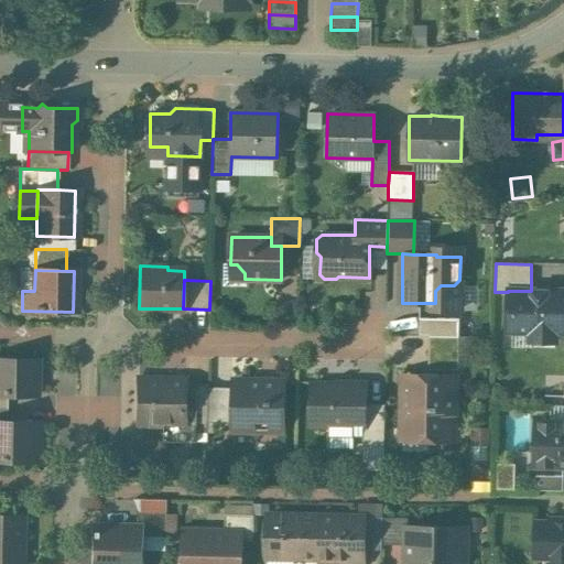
[(531,291),(508,291),(508,292),(508,314),(512,314),(511,332),(531,332),(531,342),(555,343),(555,315),(563,315),(563,291),(531,291)]
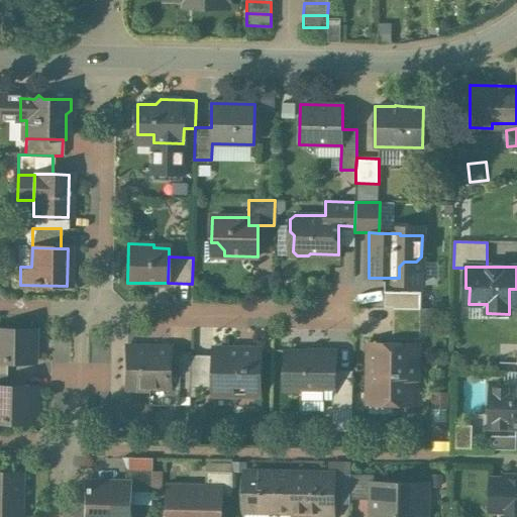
[(421,308),(392,308),(392,339),(420,340),(421,308)]
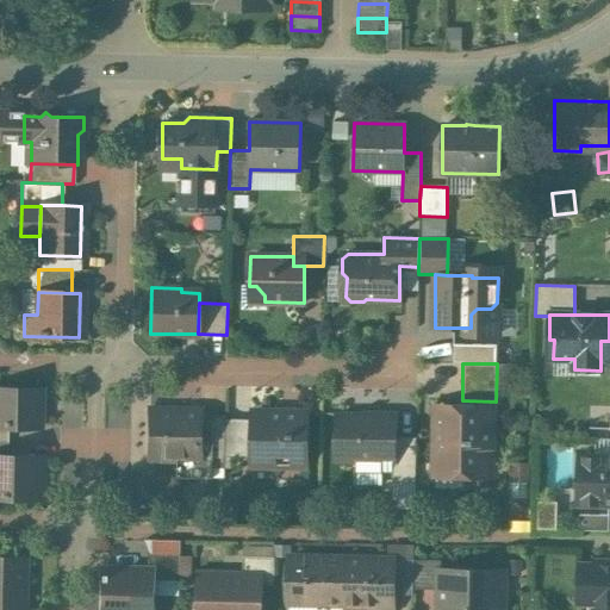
[(39,390),(0,388),(0,427),(7,428),(39,428),(39,390)]
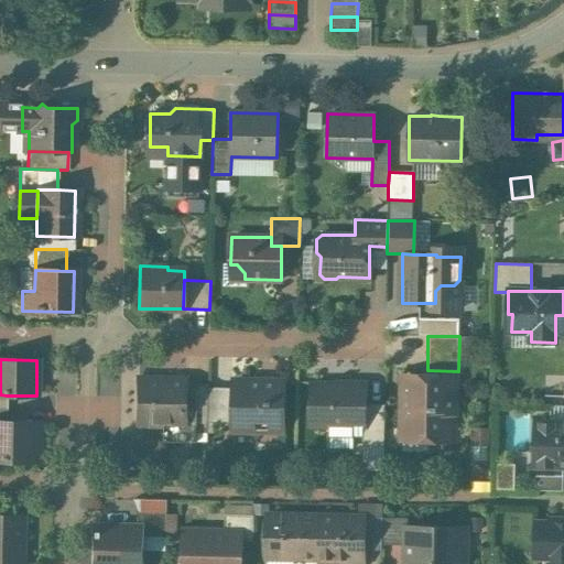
[(454,377),(408,376),(402,380),(402,427),(407,433),(420,433),(427,440),(445,440),(451,435),(451,412),(453,412),(454,377)]
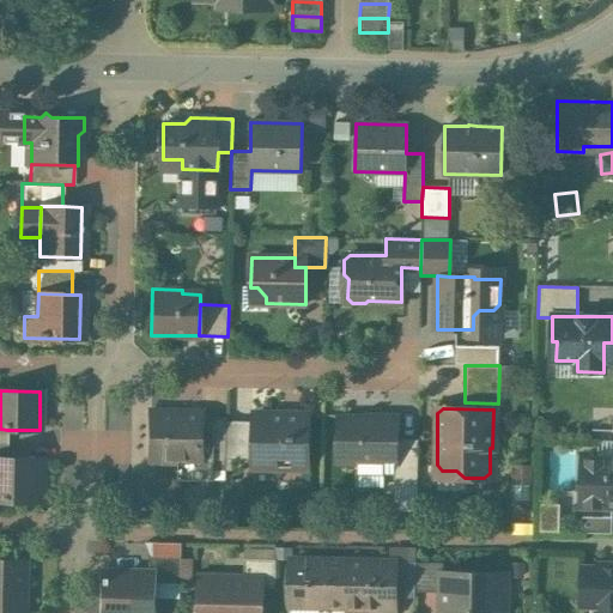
[(201,413),(150,412),(149,462),(199,462),(200,462),(201,418),(201,413)]
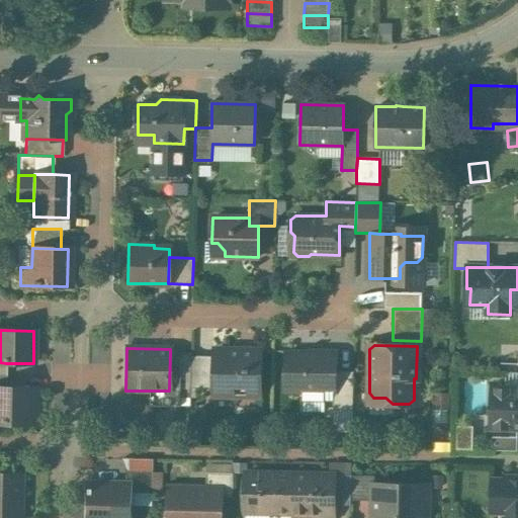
[(260,350),(213,349),(213,356),(212,389),(218,389),(218,390),(238,390),(243,397),(259,397),(260,350)]
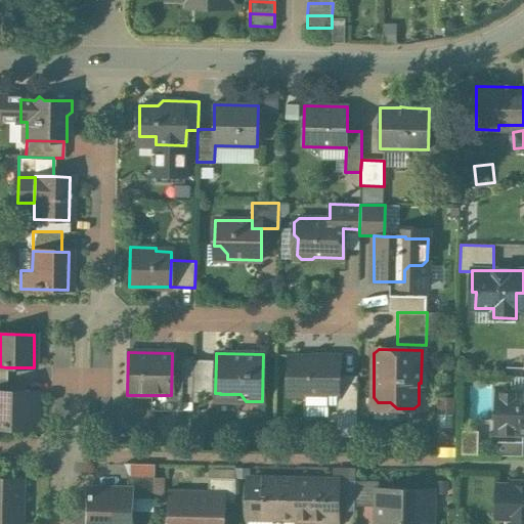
[(312,357),(288,357),(287,395),(305,396),(306,395),(310,391),(329,392),(337,392),(337,396),(339,396),(340,376),(340,356),(312,355),(312,357)]
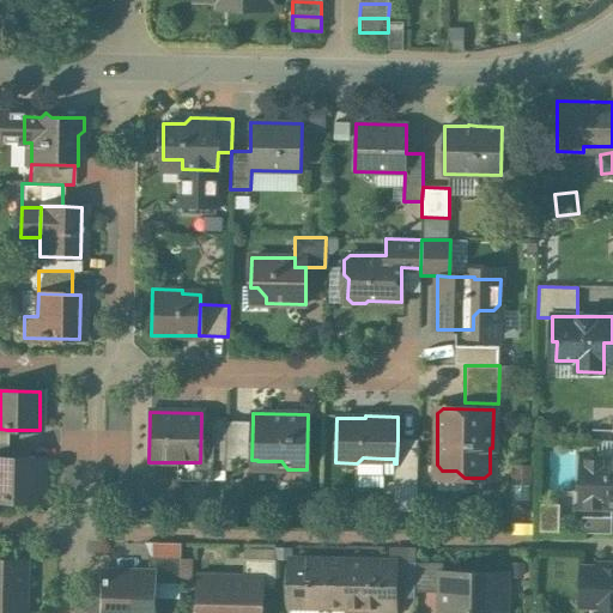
[(226,418),(201,418),(200,462),(199,462),(199,471),(225,471),(225,459),(226,422),(226,418)]
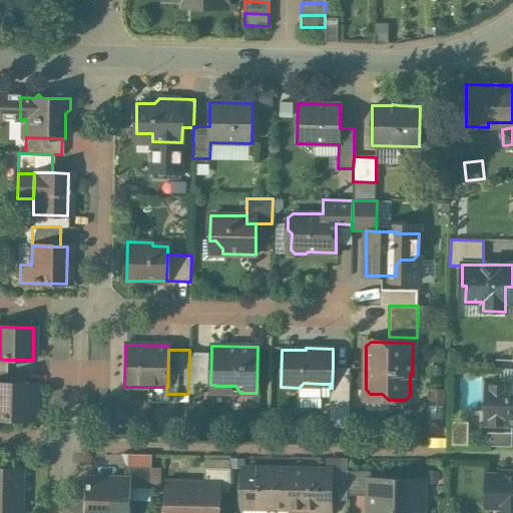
[(211,353),(189,353),(188,384),(210,385),(211,353)]
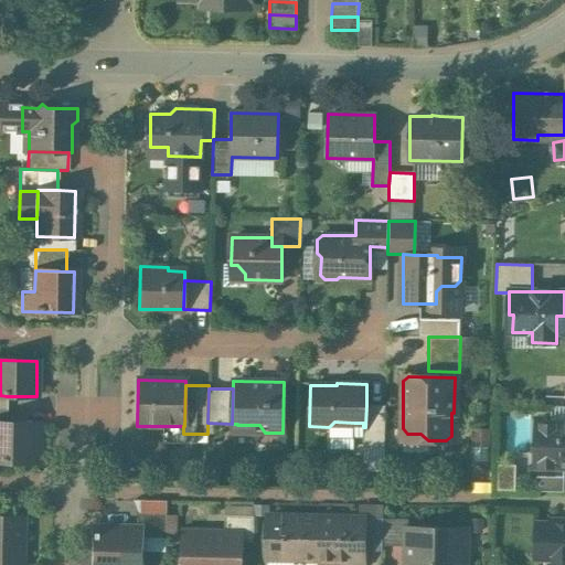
[(385,405),(366,405),(365,427),(363,427),(363,448),(384,448),(385,405)]
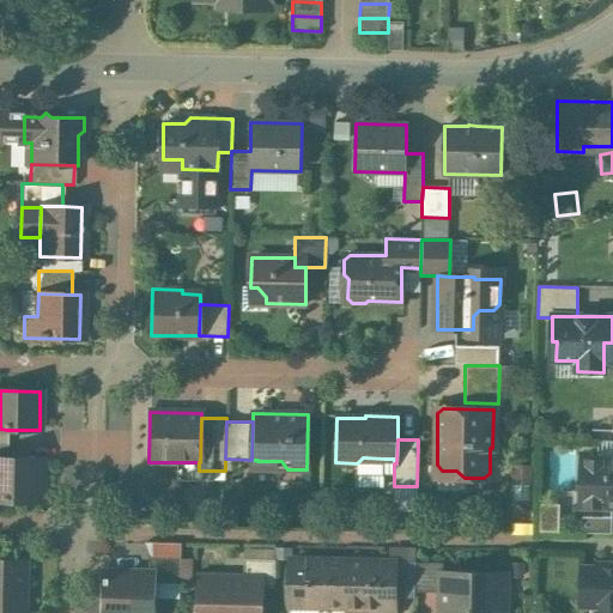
[(582,455),(564,455),(563,484),(582,484),(582,455)]
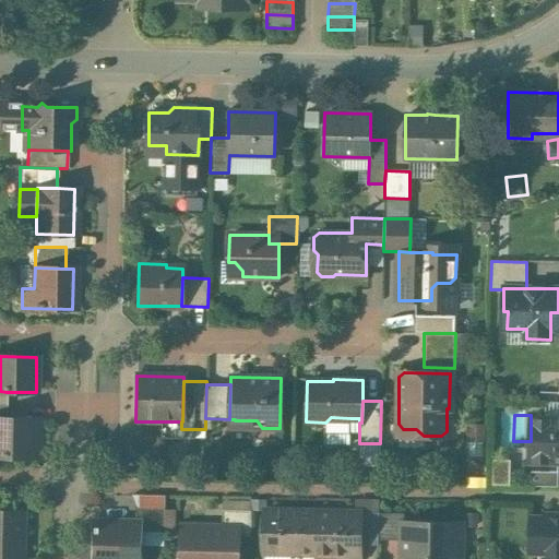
[(558,419),(537,419),(537,415),(532,415),(531,415),(531,441),(530,462),(558,462),(558,419)]
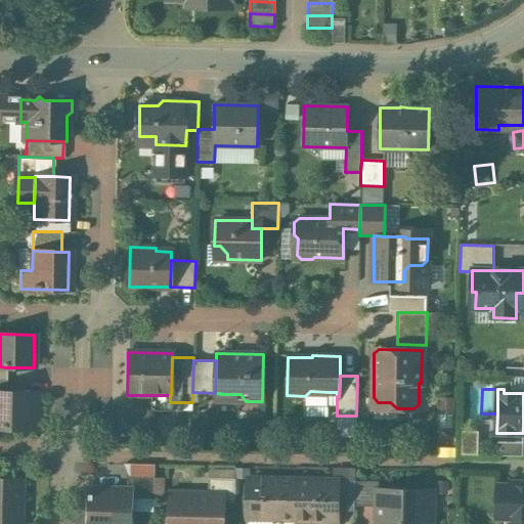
[(329,392),(310,391),(306,395),(305,396),(305,405),(328,406),(329,392)]
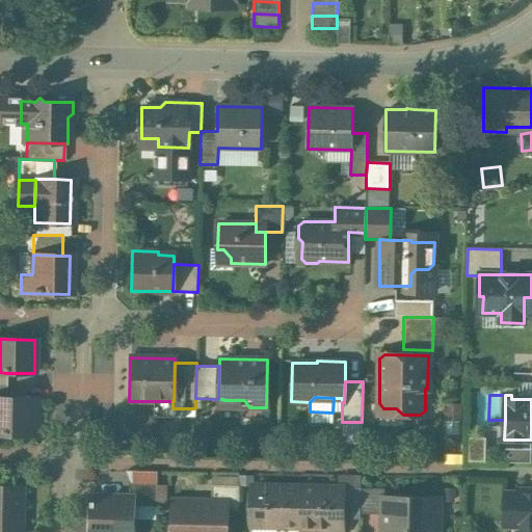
[(5,399),(0,398),(0,433),(33,434),(34,399),(5,399)]
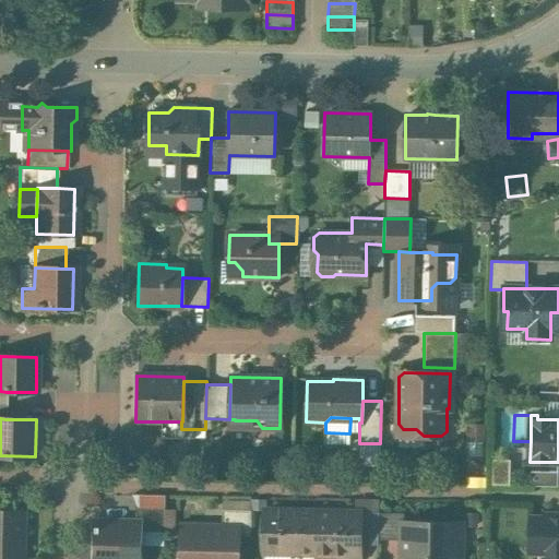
[(497,482),(512,482),(513,465),(498,464),(497,482)]
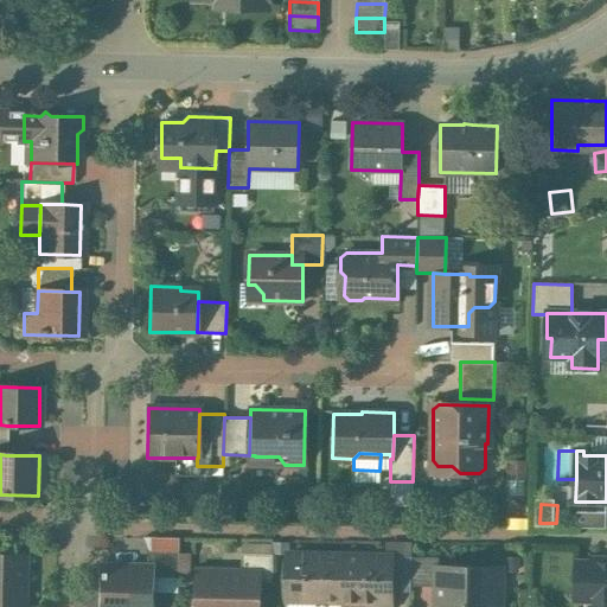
[(179,551),(147,551),(147,566),(153,566),(153,577),(178,579),(179,551)]
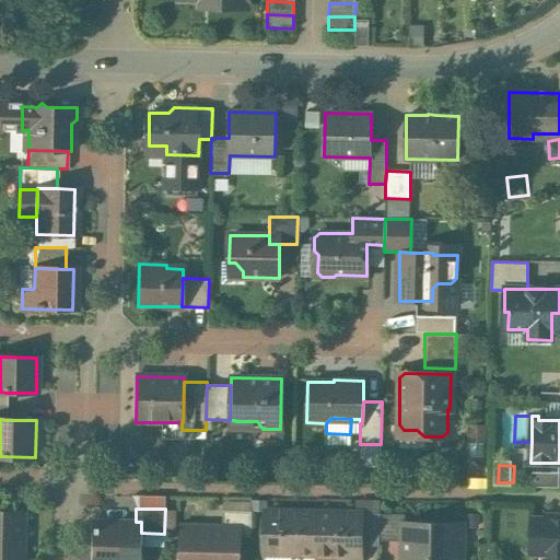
[(252,512),(222,511),(222,528),(238,528),(238,538),(251,538),(252,512)]
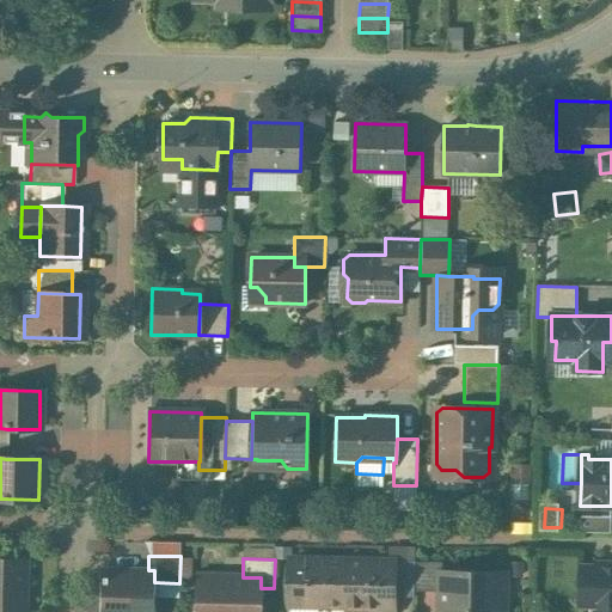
[(344,561),(289,560),(289,605),(322,606),(344,606),(344,561)]
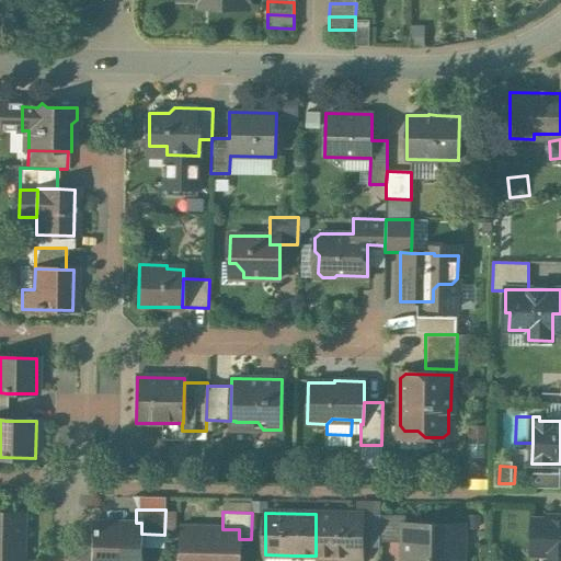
[(20,560),(21,515),(0,514),(0,560),(20,560)]
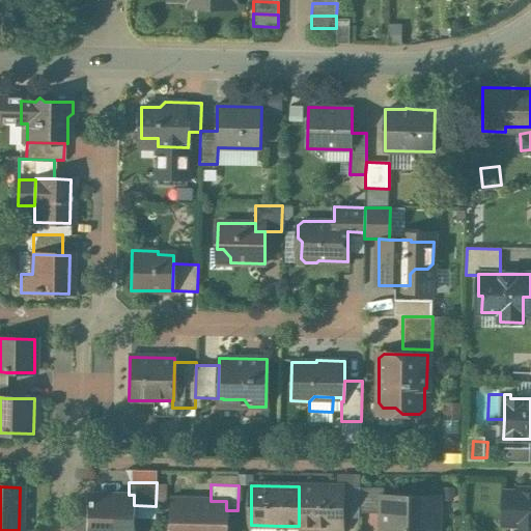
[(342,486),(299,486),(299,526),(314,526),(319,530),(341,530),(342,511),(342,486)]
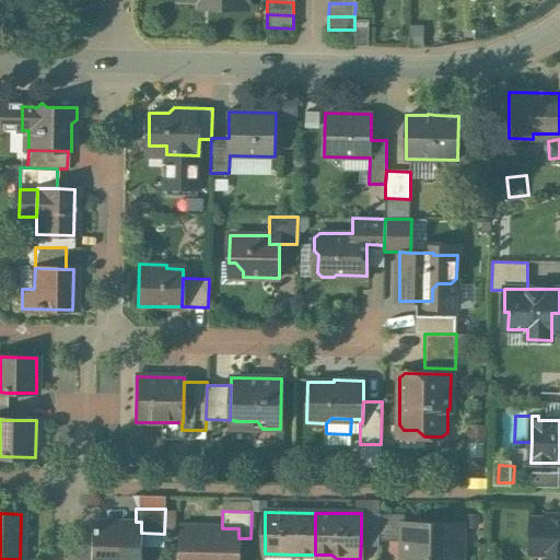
[(380,514),(361,513),(361,539),(378,539),(380,514)]
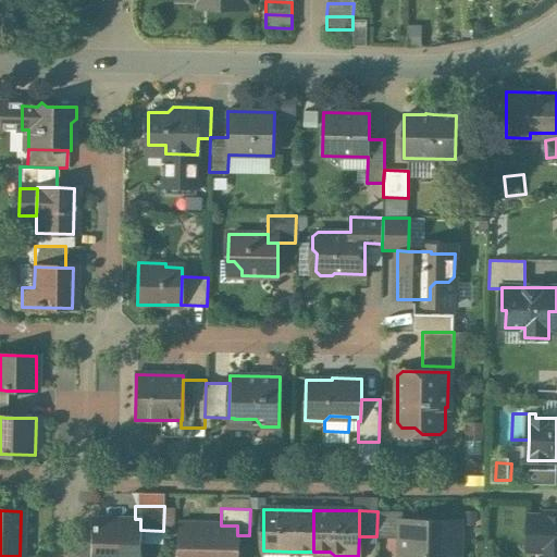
[(403,511),(378,511),(376,536),(376,537),(400,539),(400,520),(403,520),(403,511)]
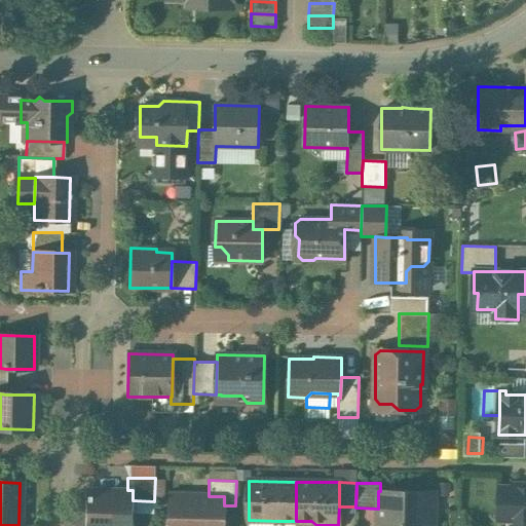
[(525,486),(512,486),(512,488),(498,488),(498,520),(515,520),(515,522),(525,522),(525,486)]
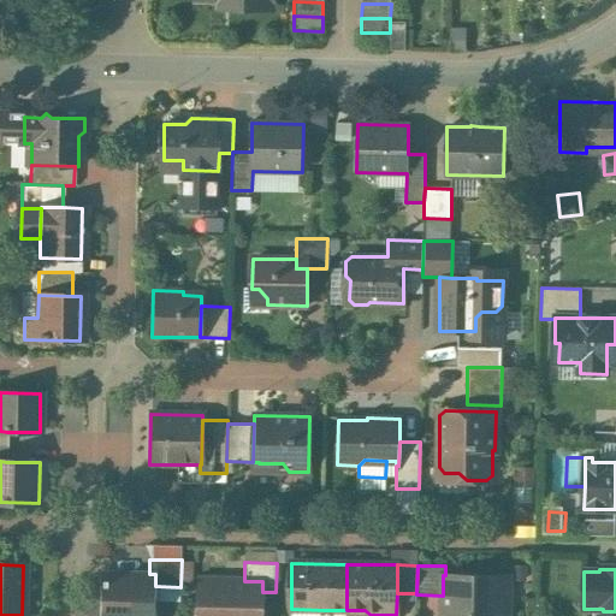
[(149,574),(99,574),(98,615),(128,615),(128,614),(155,614),(155,586),(155,574),(149,574)]
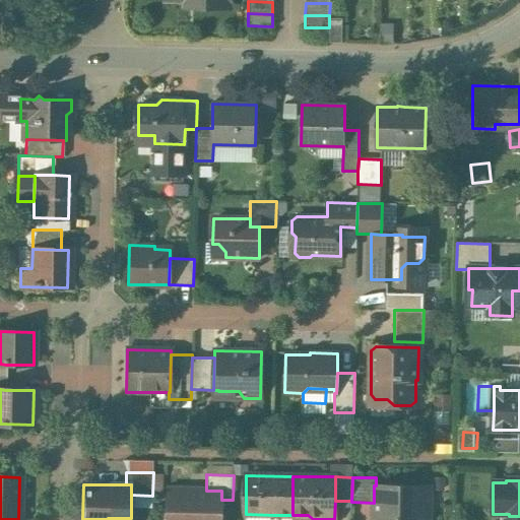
[(376,485),(374,485),(374,503),(373,519),(428,519),(429,486),(376,485)]
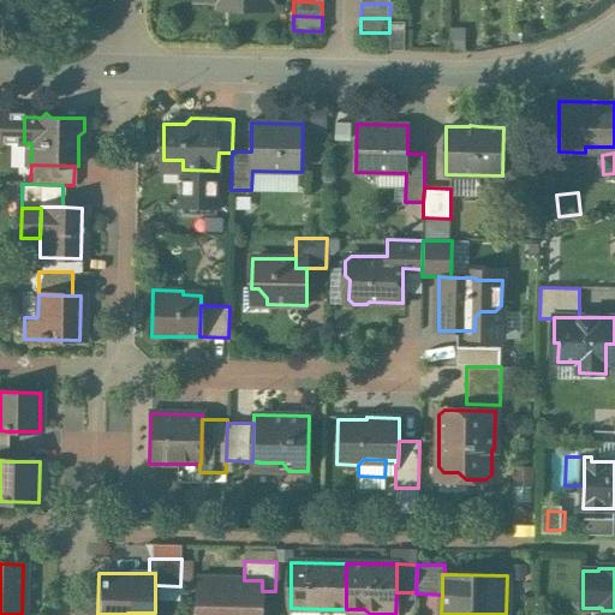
[(244,580),(199,579),(198,614),(261,614),(262,591),(262,580),(244,580)]
